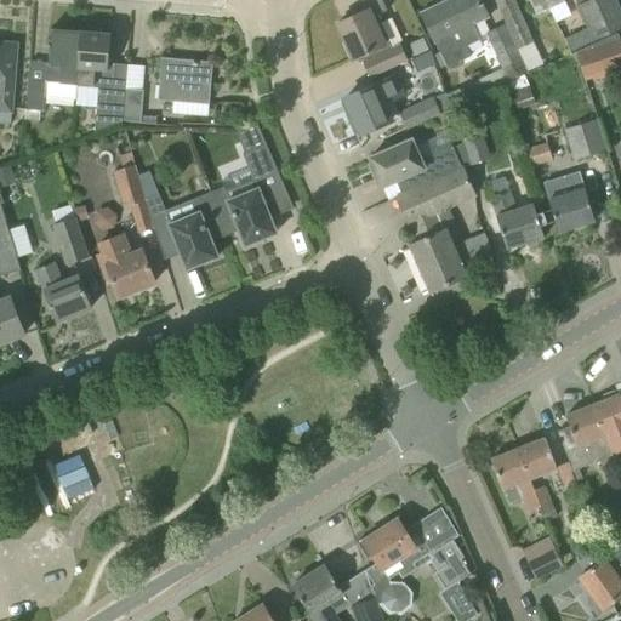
[(370,78),(391,68),(402,63),(408,61),(399,44),(391,47),(388,43),(389,43),(381,26),(382,26),(377,16),(387,11),(381,0),(366,0),(365,1),(364,0),(360,0),(366,11),(337,24),(353,60),(362,56),(363,61),(362,61),(370,78)]
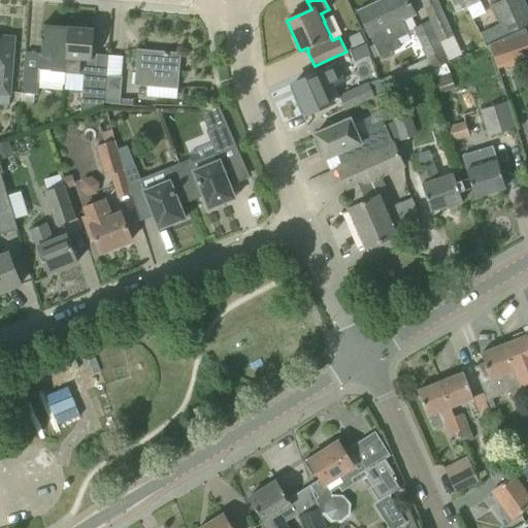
[(381,0),(358,11),(380,57),(399,47),(395,39),(408,33),(402,22),(415,15),(407,0),(381,0)]
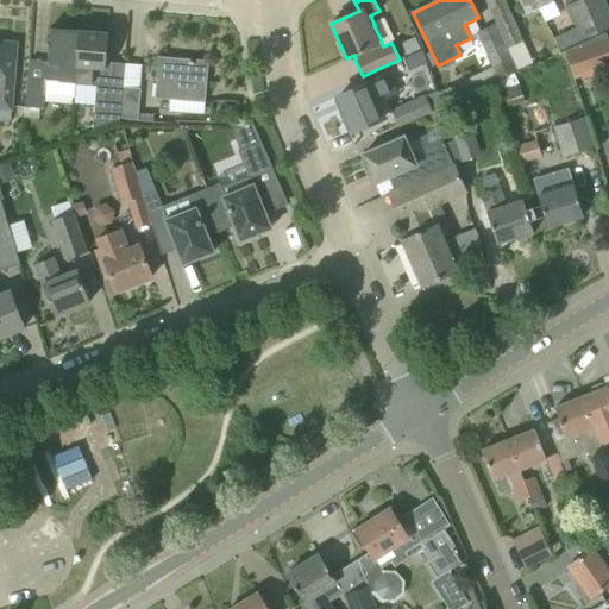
[(485,0),(484,1),(495,24),(495,23),(516,70),(532,63),(503,0),(485,0)]
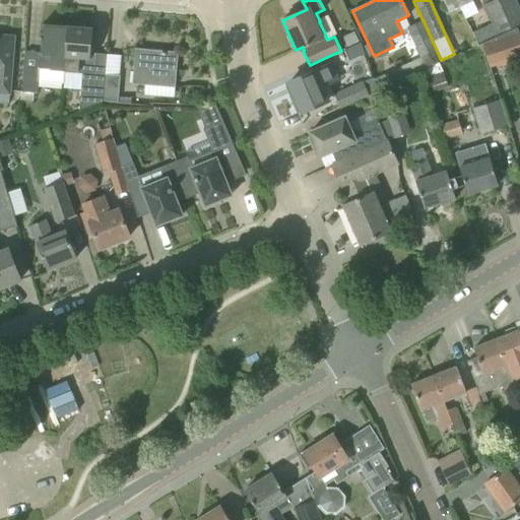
[(456,0),(443,0),(449,12),(459,7),(456,0)]
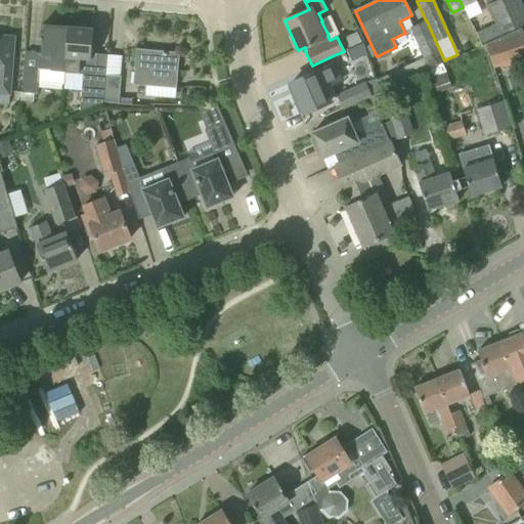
[(515,29),(501,0),(495,0),(486,4),(495,25),(476,34),(481,44),(515,29)]
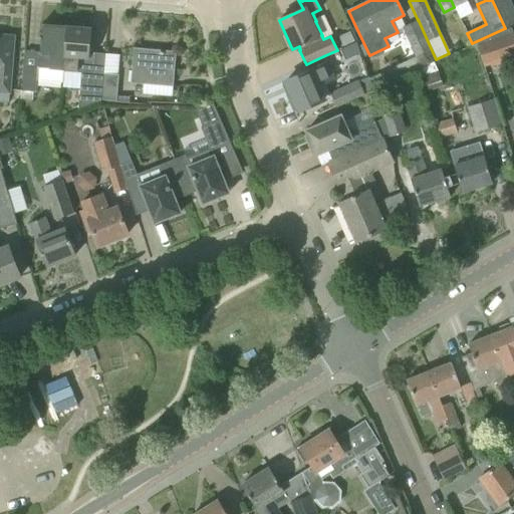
[(513,9),(509,0),(492,0),(505,28),(513,23),(513,9)]
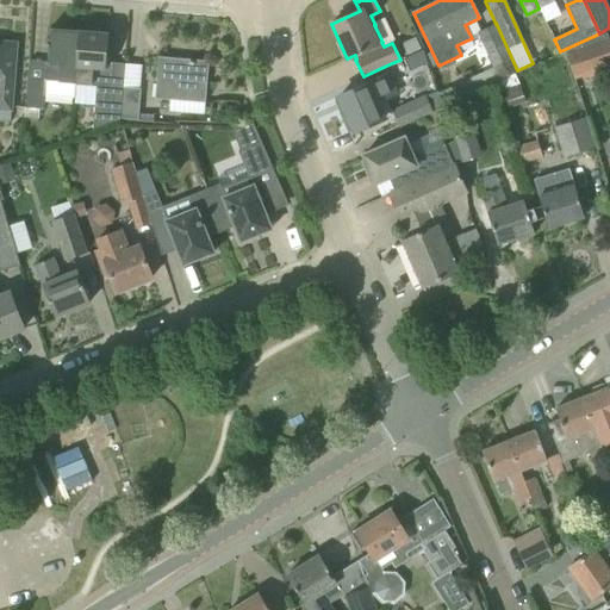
[(496,23),(496,24),(477,32),(492,67),(437,93),(443,105),(495,81),(504,76),(510,74),(512,73),(517,70),(496,23)]
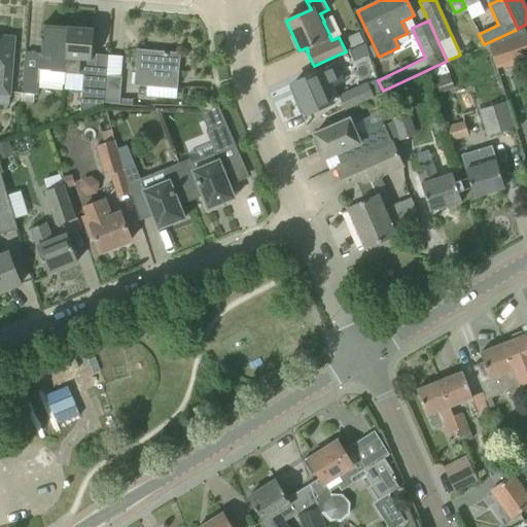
[(64,85),(65,72),(68,27),(43,25),(39,70),(24,68),(21,93),(37,95),(38,83),(64,85)]
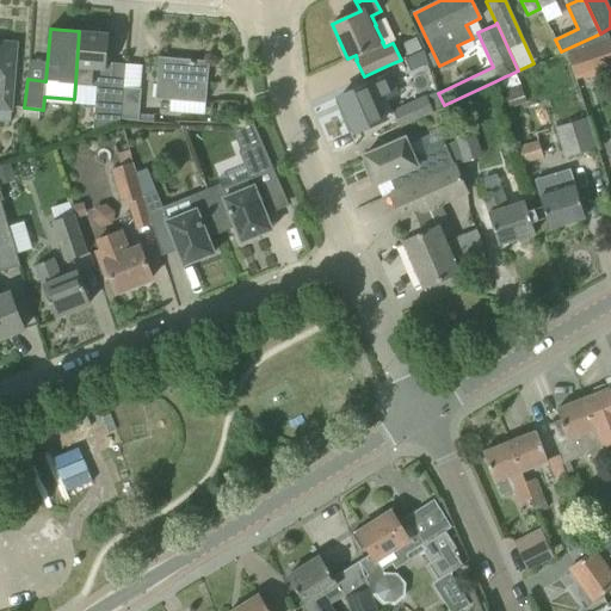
[(79,31),(75,84),(97,86),(92,130),(119,121),(119,118),(121,118),(123,88),(122,88),(124,65),(106,62),(109,34),(79,31)]
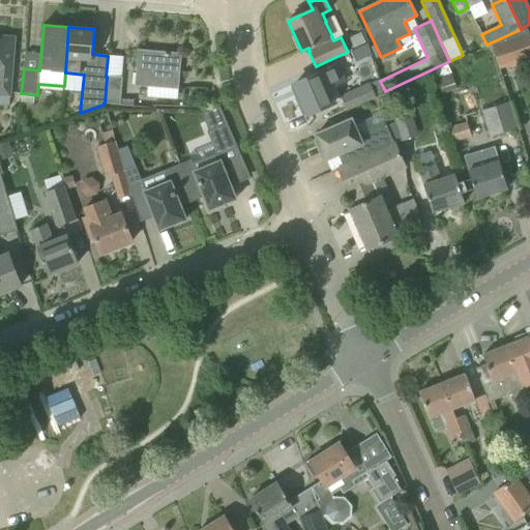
[(492,45),(499,68),(529,58),(529,37),(527,29),(492,45)]
